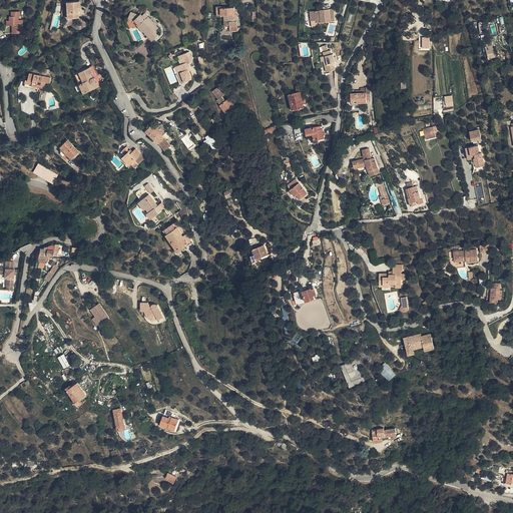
[(72,18),(79,18),(79,11),(78,8),(80,8),(80,1),(67,2),(68,14),(72,13),(72,18)]
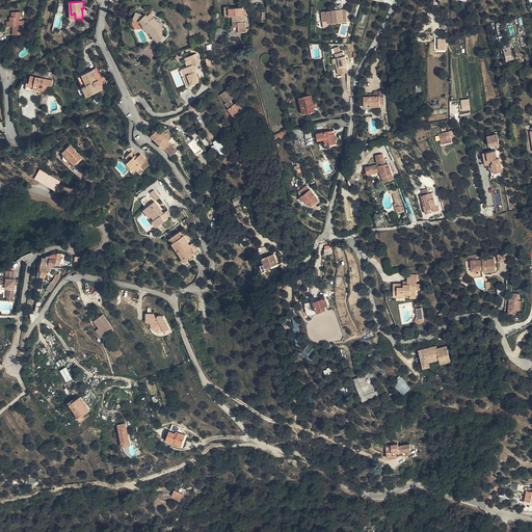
[(243,11),(243,7),(231,8),(229,8),(229,7),(224,7),(225,17),(229,17),(230,17),(230,16),(235,16),(238,15),(238,22),(235,23),(233,23),(233,27),(238,27),(239,33),(246,32),(246,28),(245,15),(243,15),(243,11)]
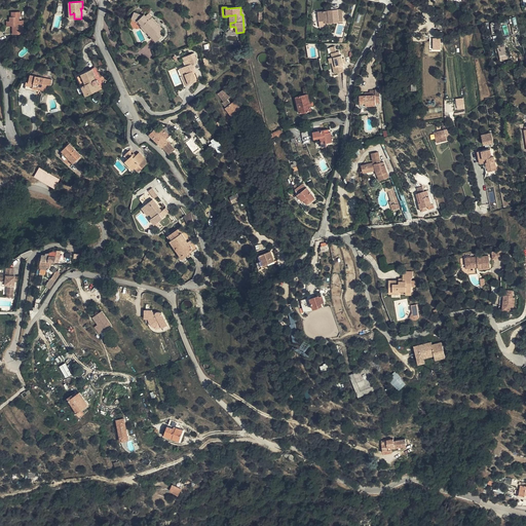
[(326,13),(325,11),(318,11),(320,22),(326,21),(326,24),(343,22),(342,8),(328,10),(328,13),(326,13)]
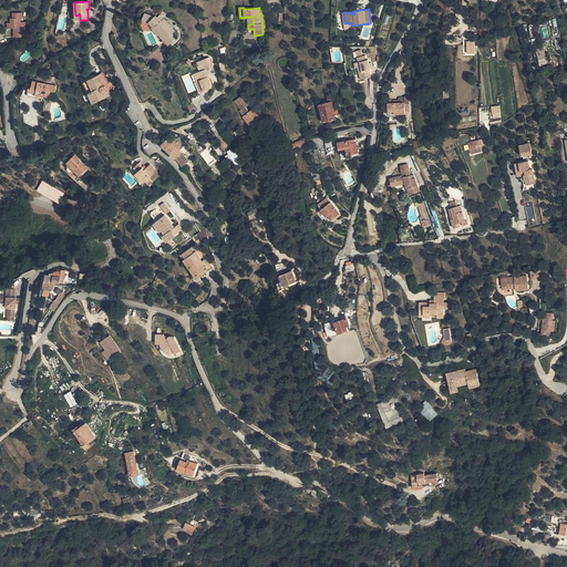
[(11,22),(11,28),(14,28),(14,37),(26,37),(26,22),(21,22),(21,19),(22,19),(22,13),(13,13),(13,18),(11,18),(11,22)]
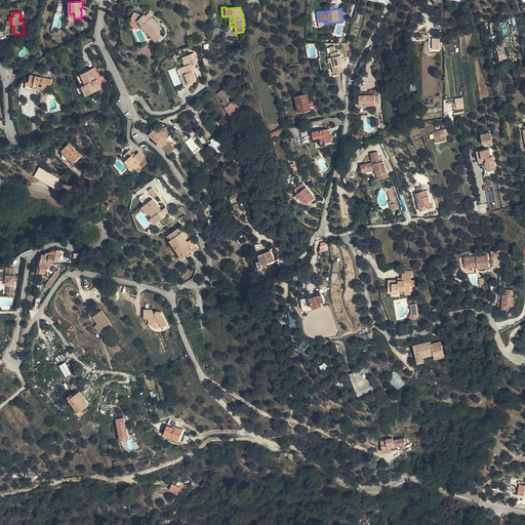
[(146,16),(144,14),(143,15),(134,12),(131,18),(137,21),(138,19),(153,36),(152,37),(156,42),(163,36),(160,32),(162,29),(152,17),(150,19),(146,16)]
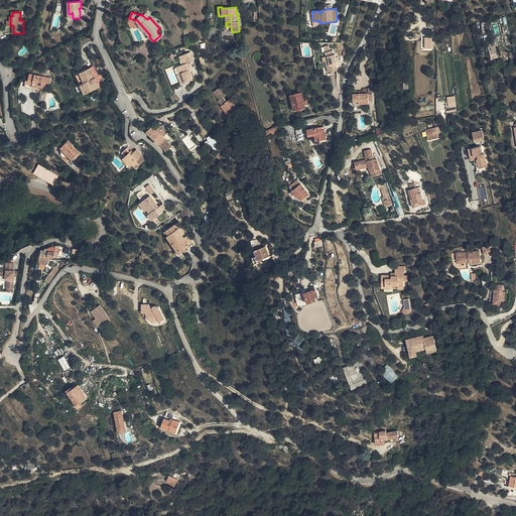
[(136,19),(135,20),(134,21),(139,27),(138,27),(148,38),(147,38),(151,42),(153,41),(149,36),(150,35),(136,19)]
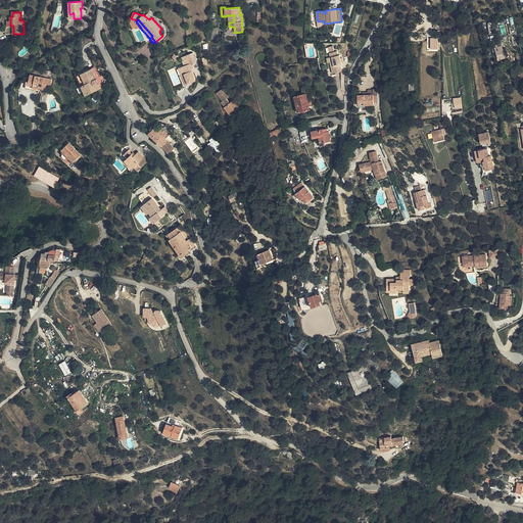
[(334,73),(340,72),(342,70),(340,65),(342,65),(341,63),(340,58),(340,55),(338,55),(337,51),(335,52),(330,53),(331,57),(333,57),(334,61),(331,62),(334,73)]
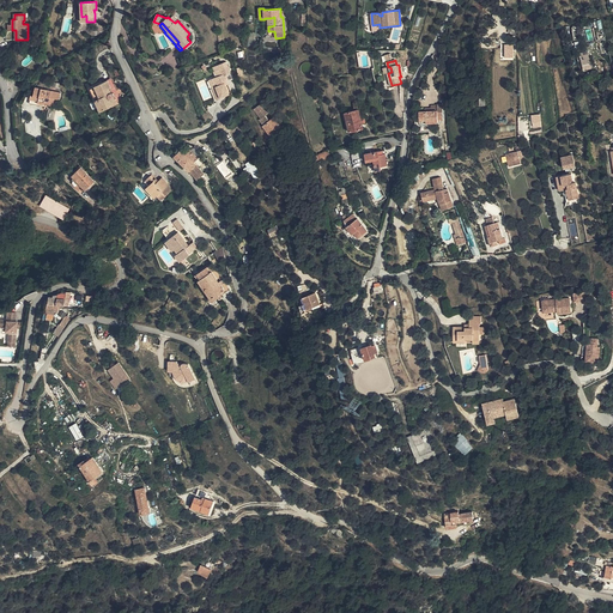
[(226,62),(220,65),(222,68),(216,71),(217,77),(210,80),(212,89),(214,87),(217,93),(219,92),(220,98),(228,95),(225,86),(228,85),(224,76),(230,74),(226,62)]
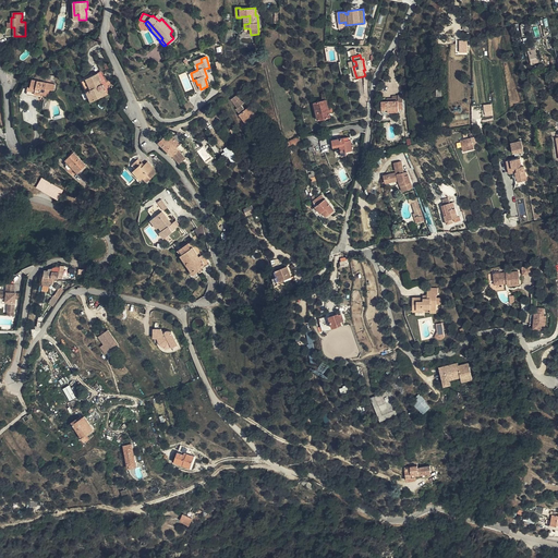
[(111,91),(102,71),(93,76),(82,81),(87,92),(91,89),(95,99),(111,92),(111,91)]
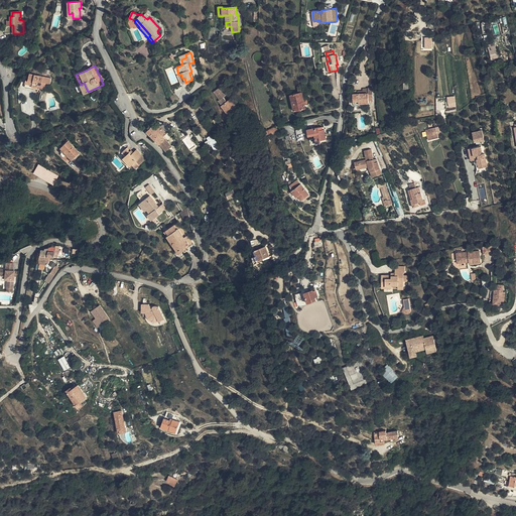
[(76,75),(86,71),(85,69),(74,74),(84,94),(88,92),(84,83),(81,85),(76,75)]
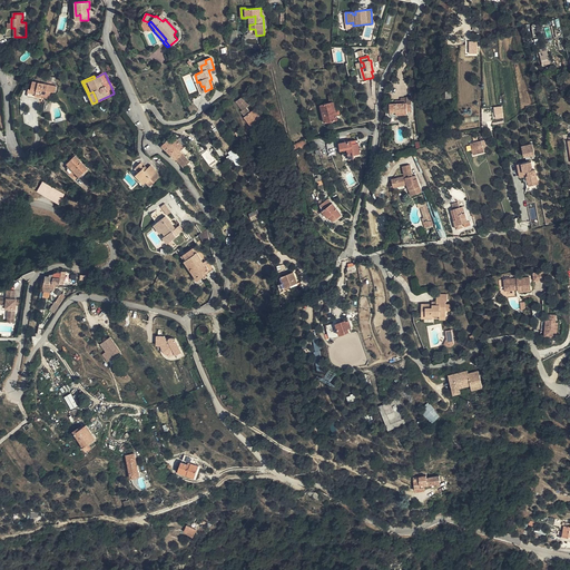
[(52,91),(56,92),(57,87),(33,81),(31,89),(29,89),(28,96),(36,98),(36,96),(41,97),(41,95),(51,97),(52,91)]
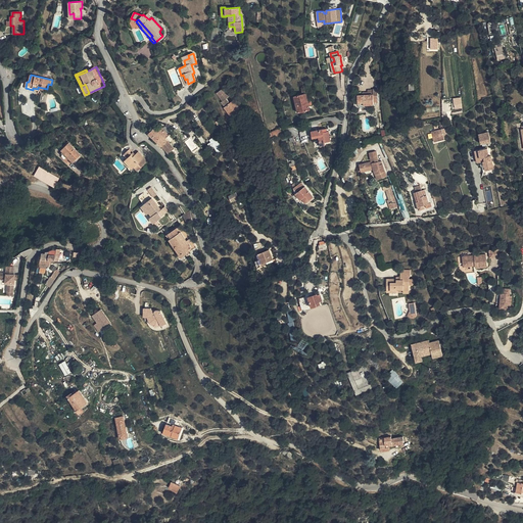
[(184,85),(188,84),(187,79),(185,80),(183,75),(181,76),(180,76),(184,85)]
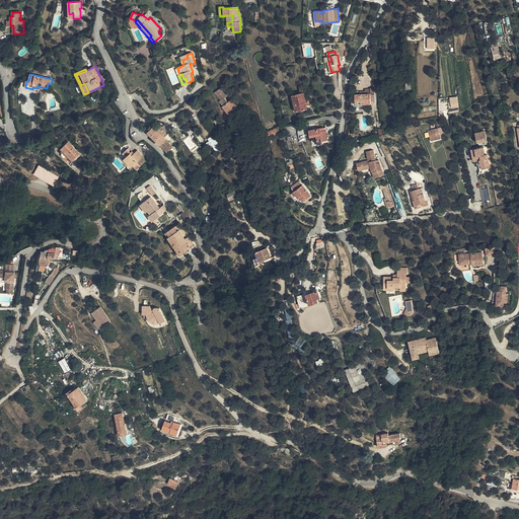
[(228,95),(222,88),(216,93),(222,100),(220,101),(223,105),(228,102),(225,98),(228,95)]
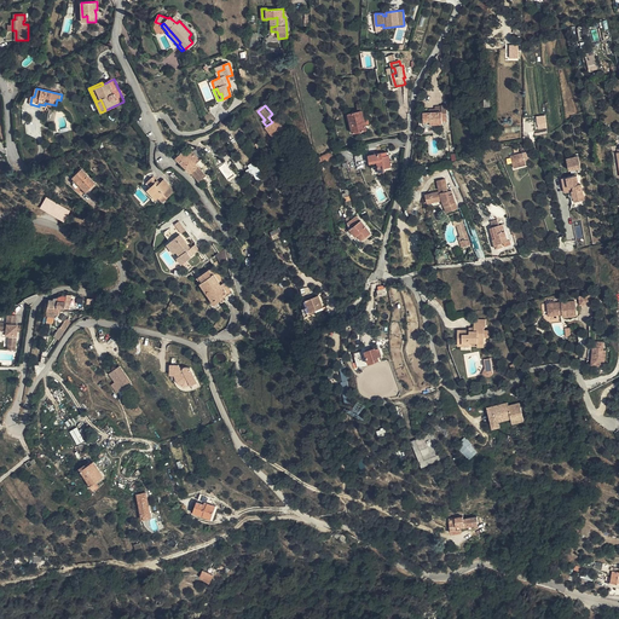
[(431,113),(424,113),(424,117),(424,121),(432,121),(432,125),(443,123),(443,121),(447,121),(447,106),(441,106),(441,109),(441,113),(431,113)]
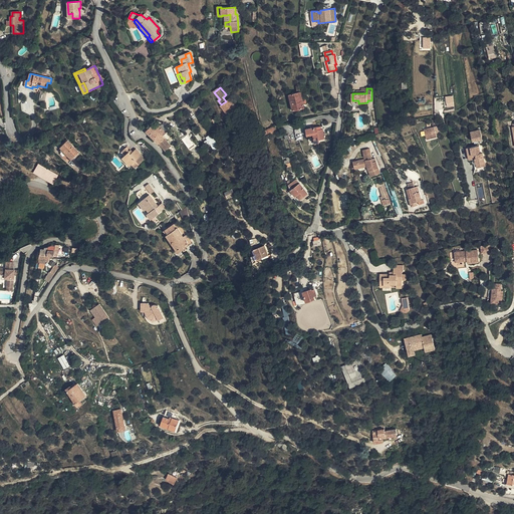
[(294,110),(304,107),(305,107),(304,103),(303,100),(301,92),(298,93),(290,95),(294,110)]
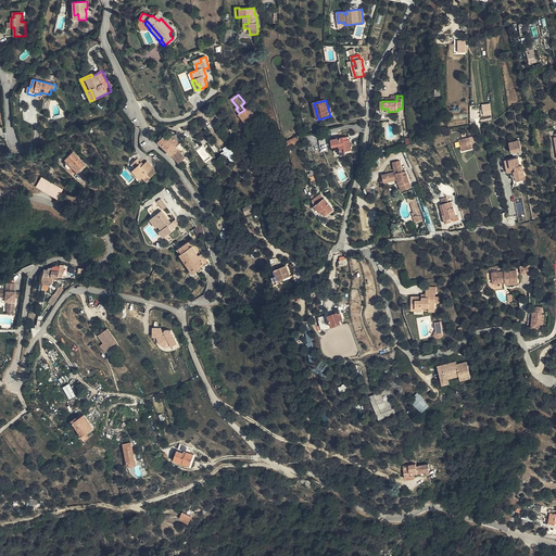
[(481,104),(482,116),(491,115),(490,103),(481,104)]
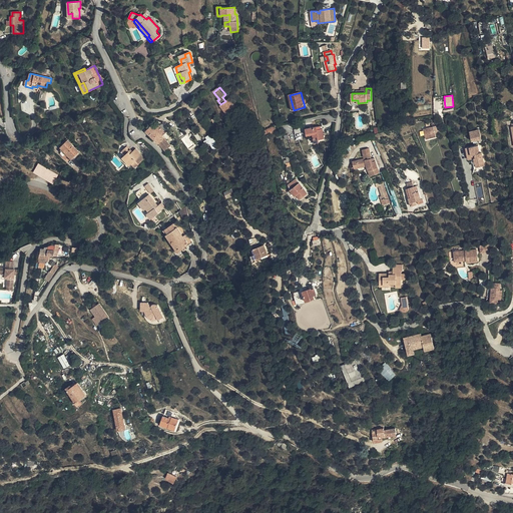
[(166,132),(158,124),(154,127),(151,125),(146,130),(156,140),(165,150),(171,145),(162,136),(166,132)]
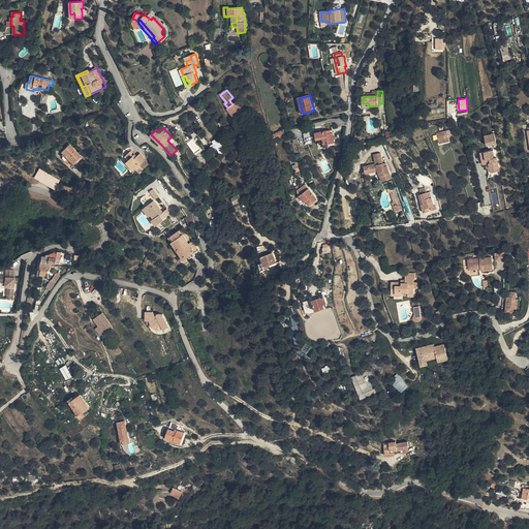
[(325,134),(324,131),(316,133),(317,139),(323,138),(324,147),(335,145),(333,133),(329,134),(325,134)]
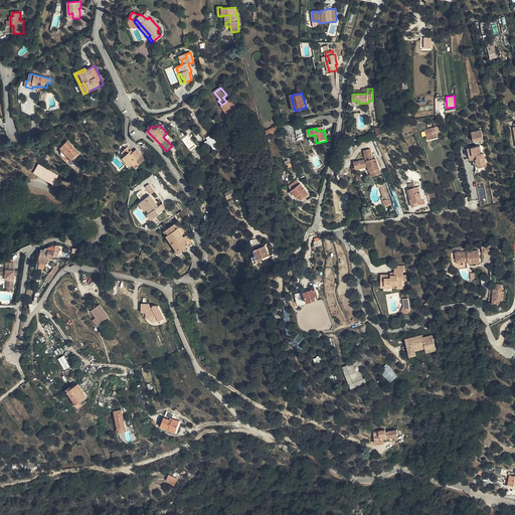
[(439,128),(428,131),(432,141),(442,138),(439,128)]
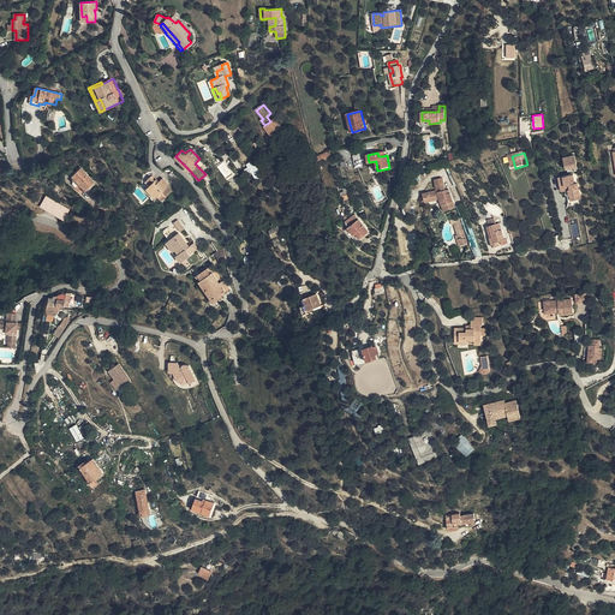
[(574,168),(578,167),(575,155),(563,157),(567,169),(574,168)]
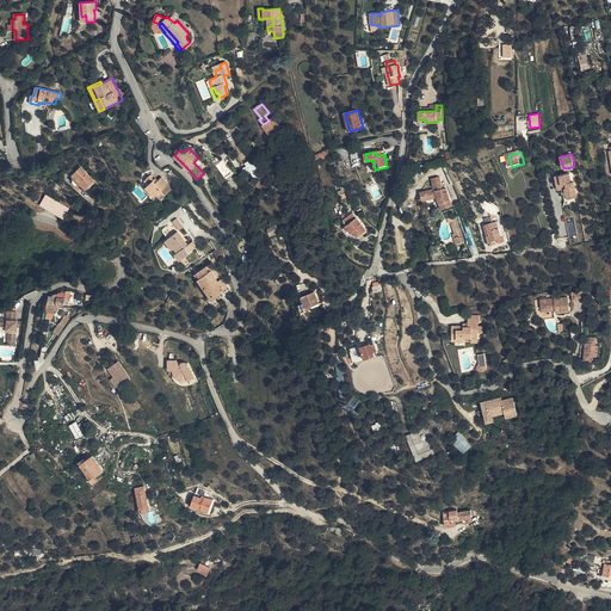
[(253,179),(259,174),(250,161),(244,166),(253,179)]
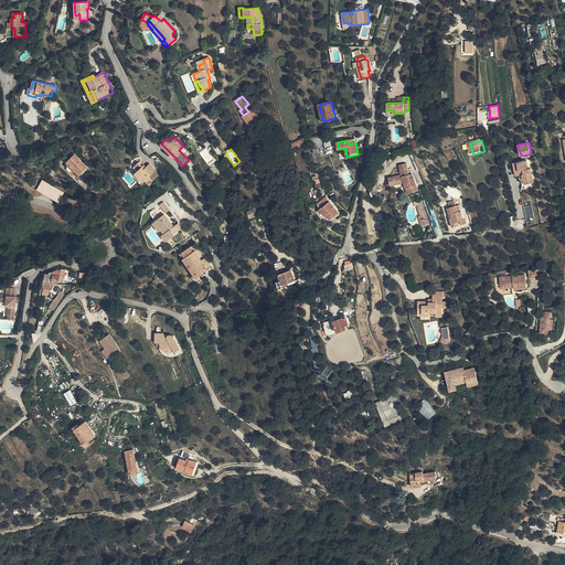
[(67,161),(71,166),(76,171),(80,174),(87,167),(75,155),(67,161)]
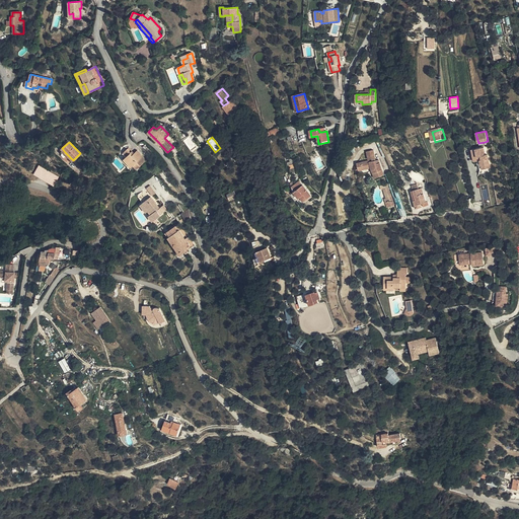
[(132,145),(129,147),(123,153),(127,156),(124,159),(128,164),(130,162),(133,165),(137,169),(141,165),(138,161),(143,156),(132,145)]
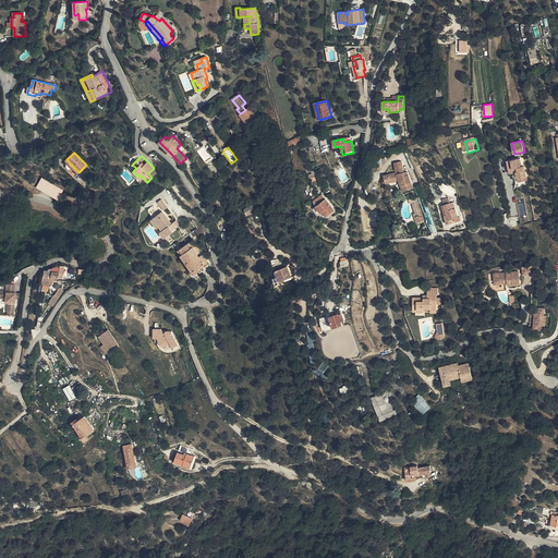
[(521,171),(518,172),(520,182),(532,179),(529,166),(525,167),(524,164),(525,164),(524,158),(516,160),(517,169),(521,168),(521,171)]
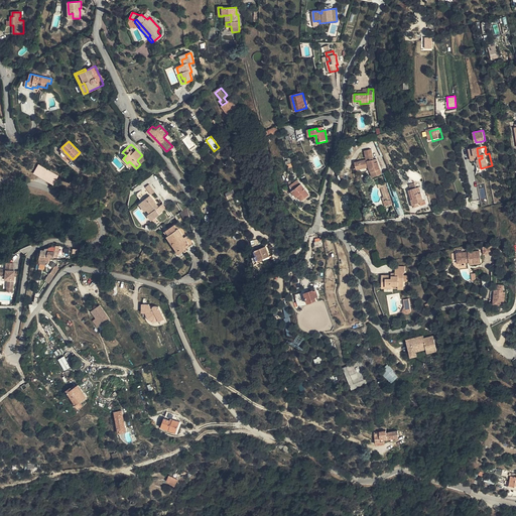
[(70,156),(65,151),(60,154),(67,160),(70,156)]
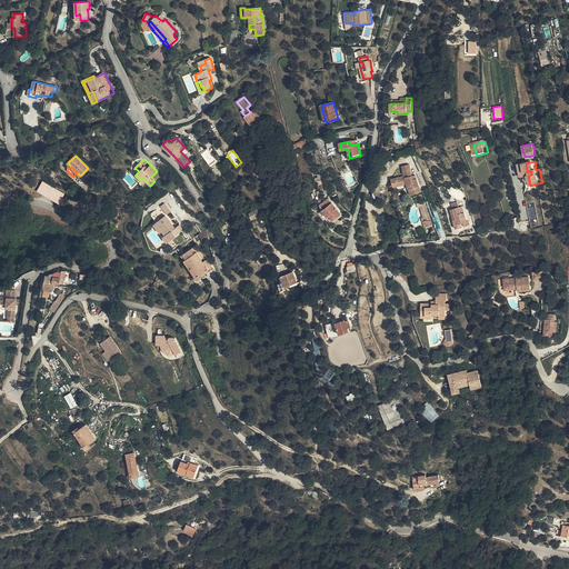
[(160,176),(157,171),(151,177),(155,181),(160,176)]
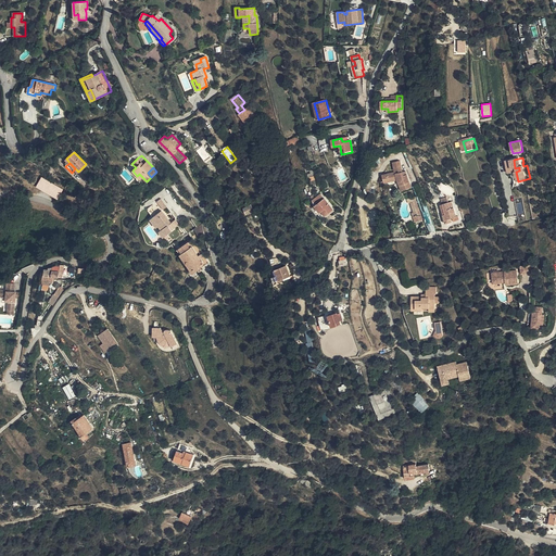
[(396,173),(383,176),(384,182),(397,179),(402,191),(412,187),(407,175),(404,176),(403,172),(400,173),(396,174),(396,173)]
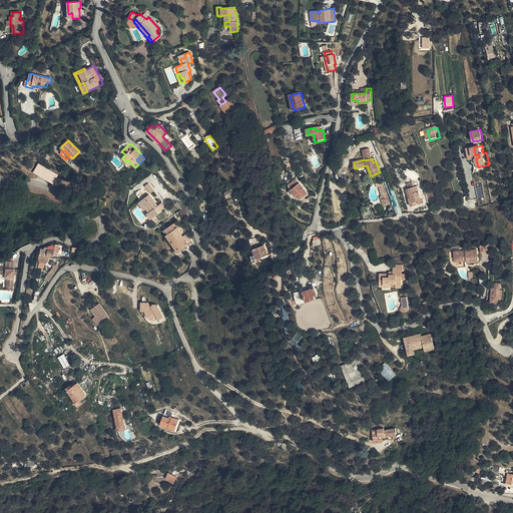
[(59,174),(39,163),(34,172),(54,183),(59,174)]
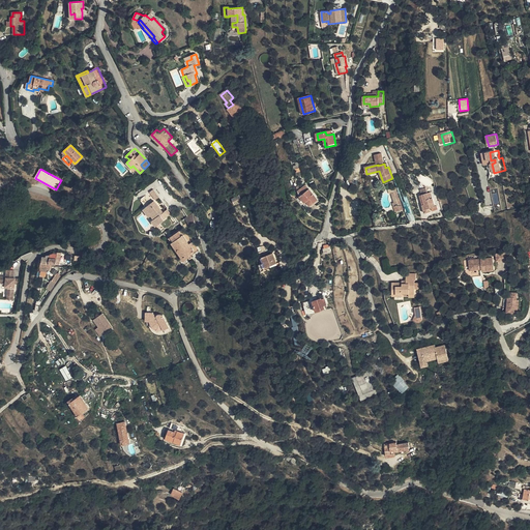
[(430,199),(428,194),(424,183),(419,184),(421,195),(424,204),(422,205),(425,213),(431,211),(430,208),(430,206),(431,205),(432,208),(435,207),(433,198),(430,199)]
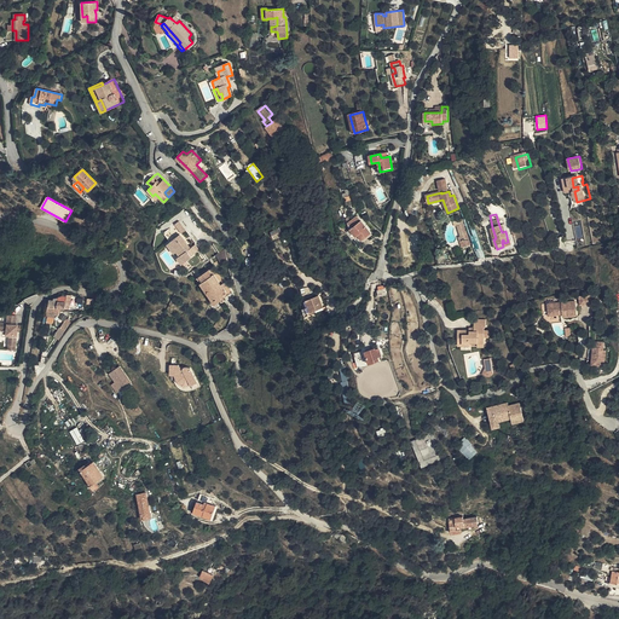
[(352,230),(356,235),(357,232),(358,235),(363,241),(371,233),(358,215),(348,223),(352,230)]
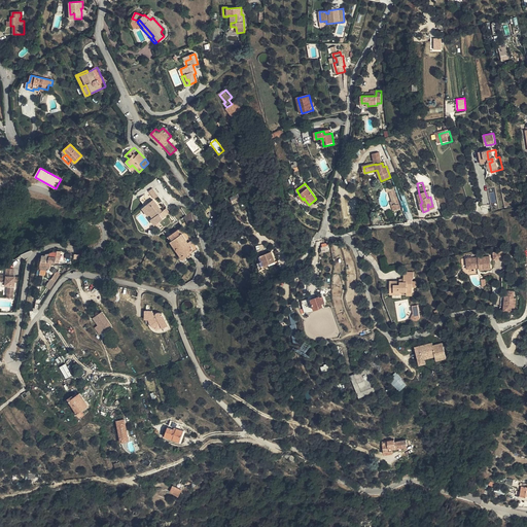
[(394,186),(386,188),(387,192),(389,192),(392,202),(390,202),(393,209),(400,206),(394,186)]
